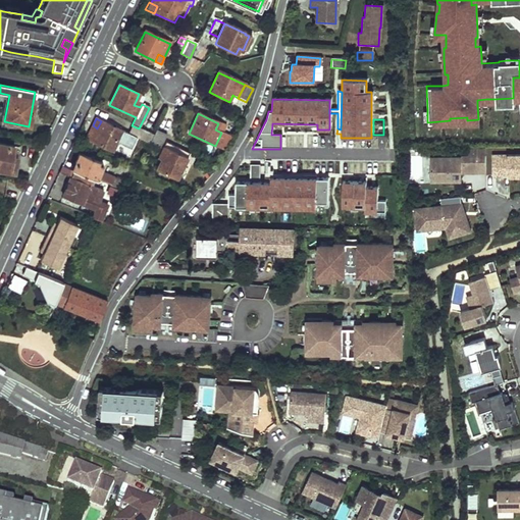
[(93,125),(86,138),(112,152),(116,143),(130,149),(135,138),(148,144),(148,143),(152,135),(139,128),(132,125),(127,135),(101,121),(97,128),(93,125)]
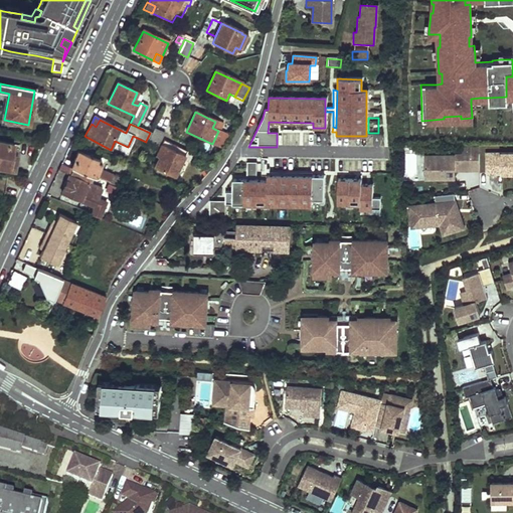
[(212,128),(218,131),(221,124),(215,122),(212,128)]
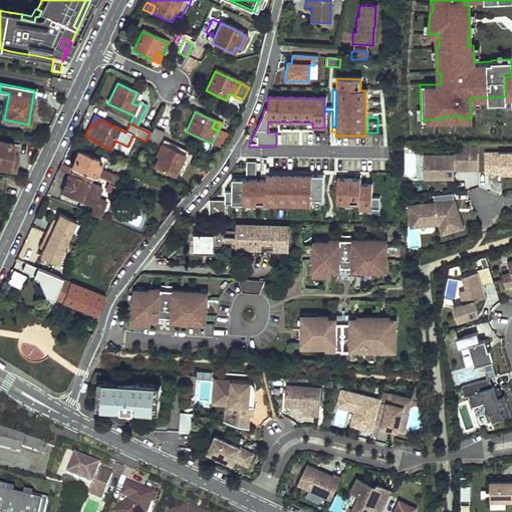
[(150,133),(146,141),(156,146),(162,134),(152,129),(150,133)]
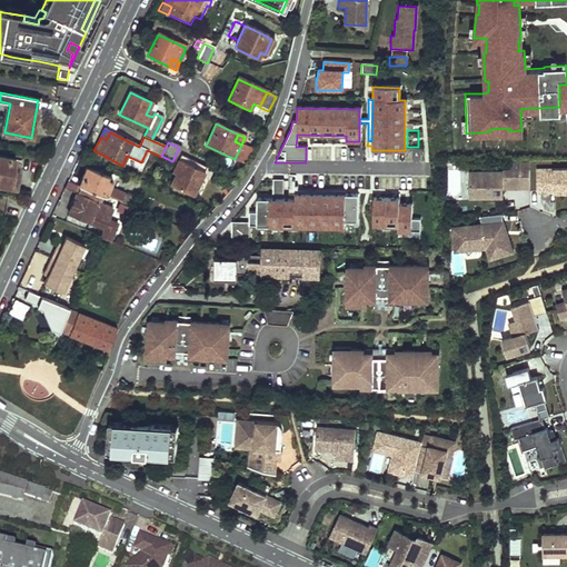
[(245,146),(238,160),(245,163),(251,149),(245,146)]
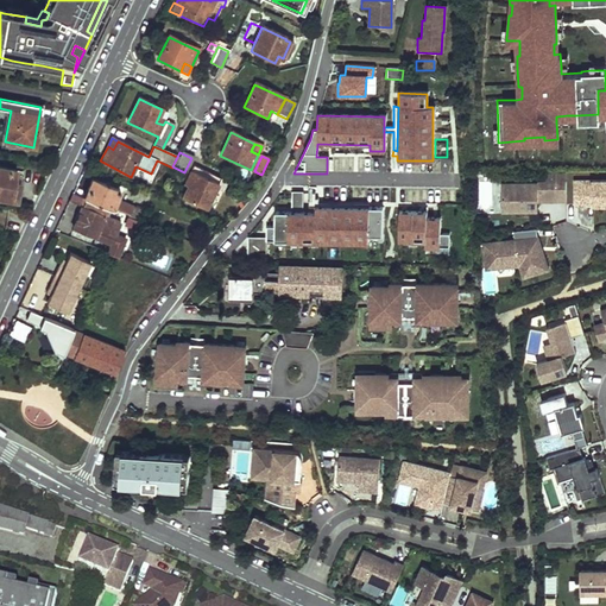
[(187,185),(182,196),(206,207),(219,180),(193,166),(184,184),(187,185)]
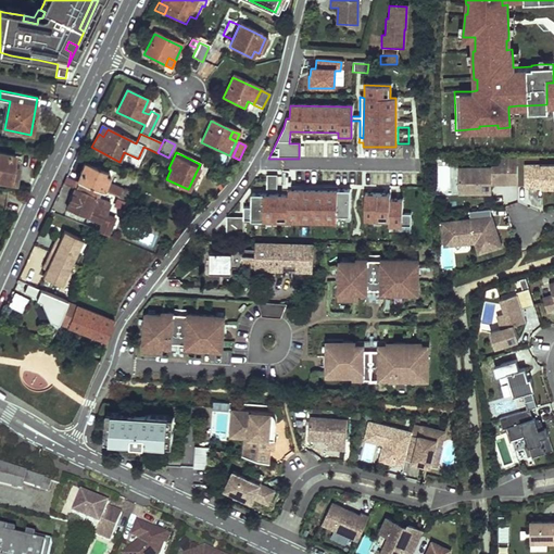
[(0,180),(9,183),(12,167),(13,156),(0,153),(0,180)]
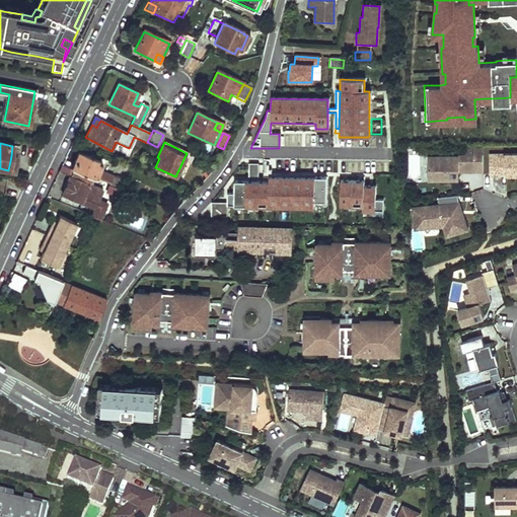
[(464,148),(464,156),(482,156),(481,148),(464,148)]
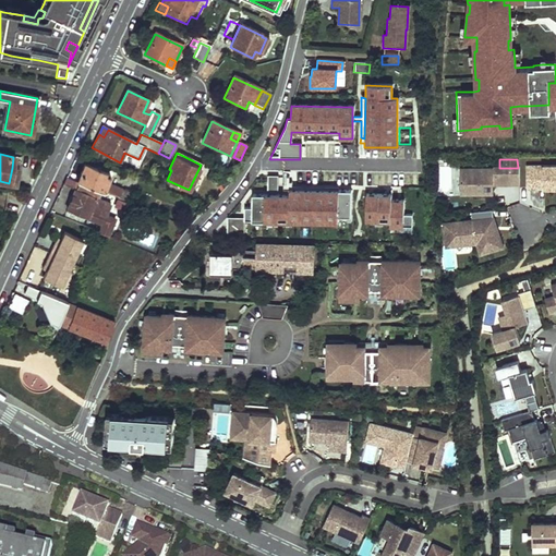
[(109,176),(84,166),(77,182),(100,192),(101,193),(109,176)]
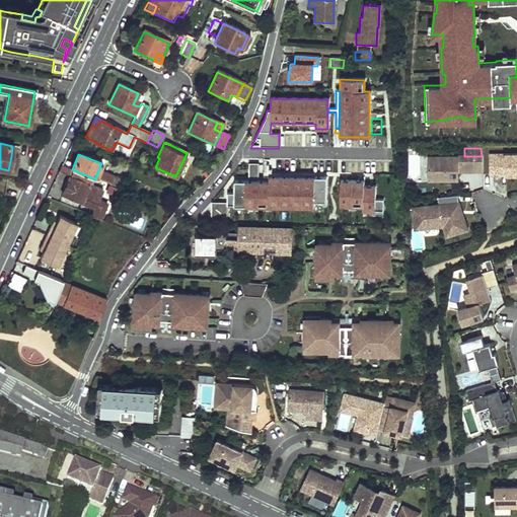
[(516,155),(490,156),(490,176),(516,175),(516,155)]
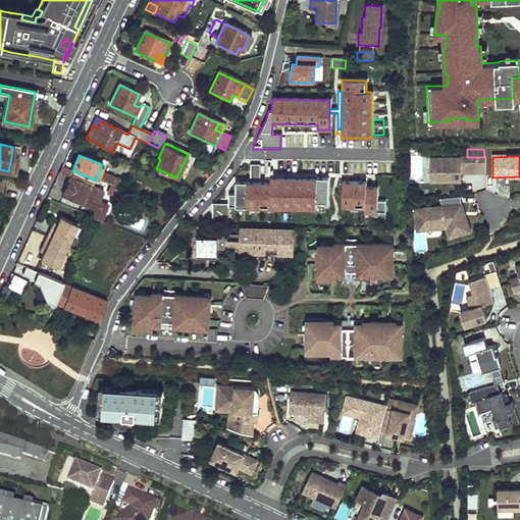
[(434,170),(434,180),(460,180),(460,174),(460,173),(455,173),(455,168),(459,168),(459,169),(475,168),(475,173),(484,173),(484,157),(467,157),(430,157),(430,170),(434,170)]
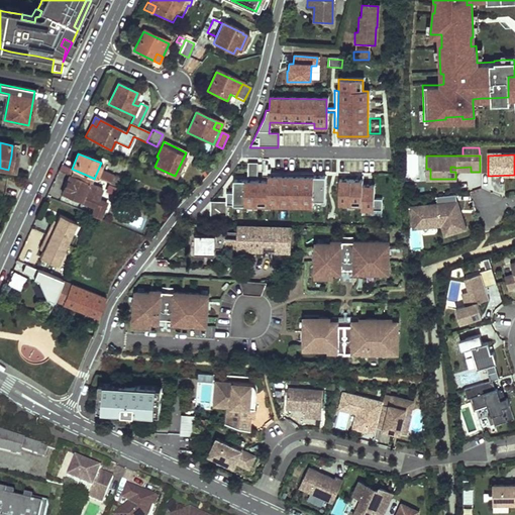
[(256,164),(246,164),(246,178),(256,178),(256,164)]
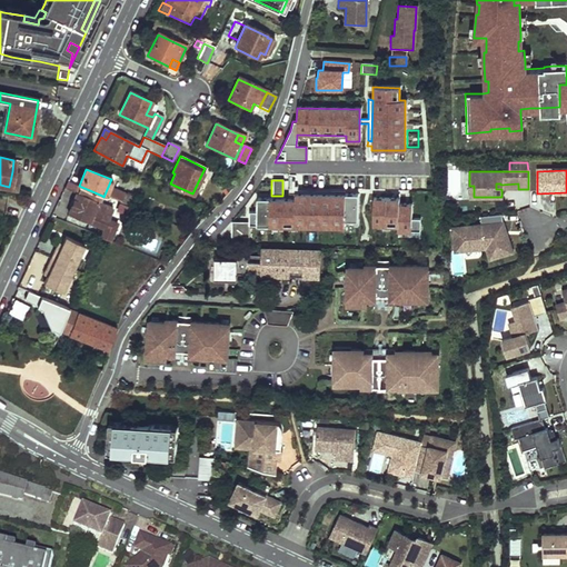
[(113,209),(99,202),(102,196),(79,186),(68,214),(88,222),(91,215),(108,221),(113,209)]
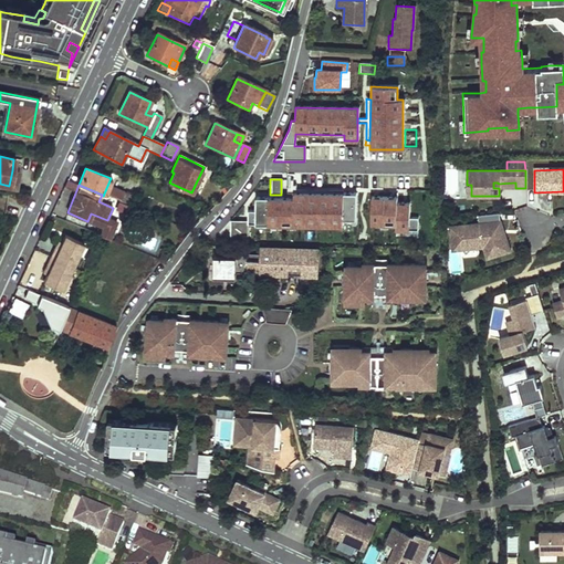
[(122,192),(111,188),(107,197),(118,201),(122,192)]
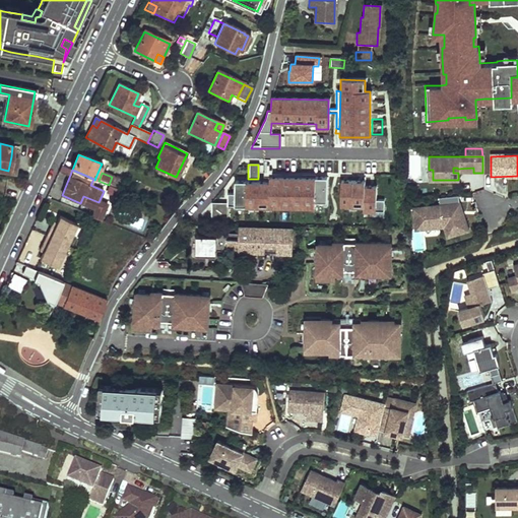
[(267,183),(234,182),(234,195),(227,195),(227,203),(210,203),(210,219),(227,219),(227,206),(314,208),(314,202),(326,202),(326,179),(314,178),(271,178),(267,178),(267,183)]
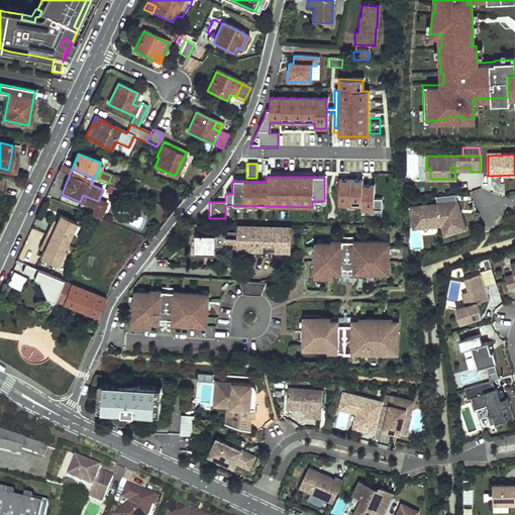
[(362,181),(338,181),(337,206),(361,206),(361,211),(381,211),(381,200),(373,200),(373,186),(362,186),(362,181)]
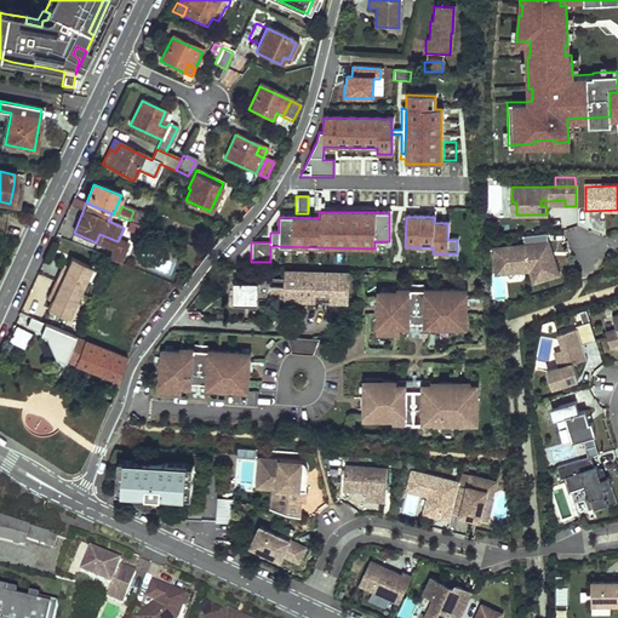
[(125,233),(136,236),(139,225),(127,223),(125,233)]
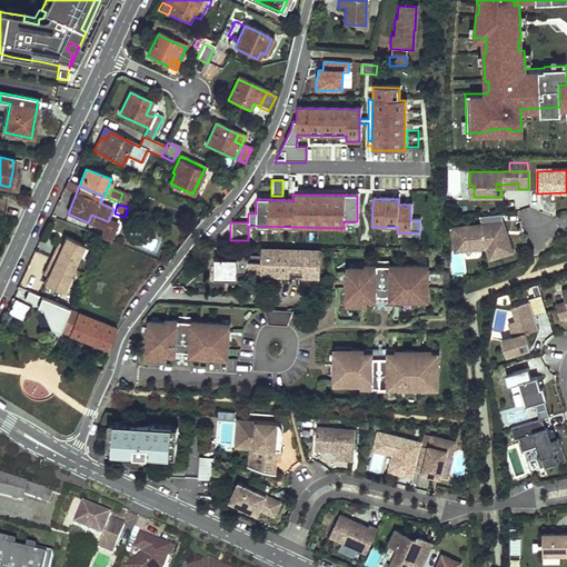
[(480,226),(451,229),(454,254),(485,250),(488,260),(511,254),(506,237),(503,238),(501,234),(505,232),(501,224),(500,216),(479,218),(480,226)]
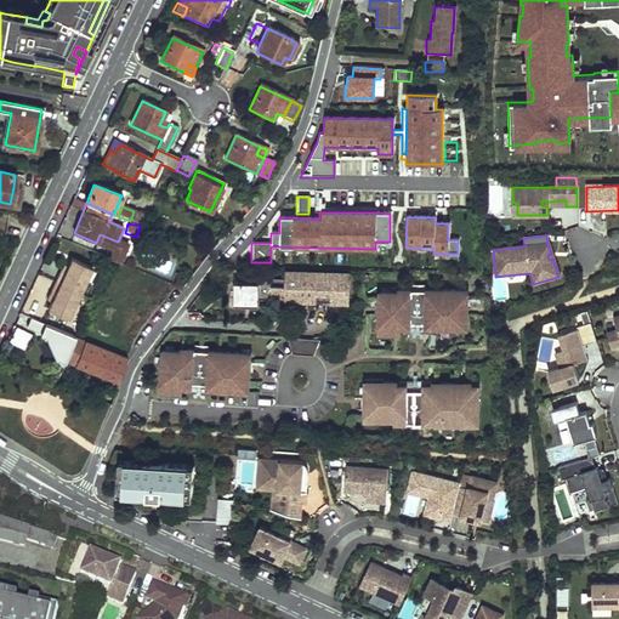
[(115,248),(109,245),(103,257),(114,262),(118,253),(114,250),(115,248)]
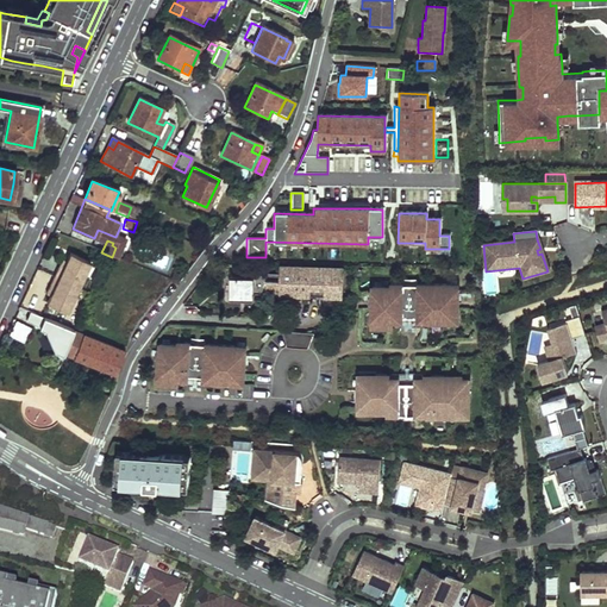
[(62,268),(57,266),(54,276),(79,287),(88,262),(68,254),(64,261),(62,268)]
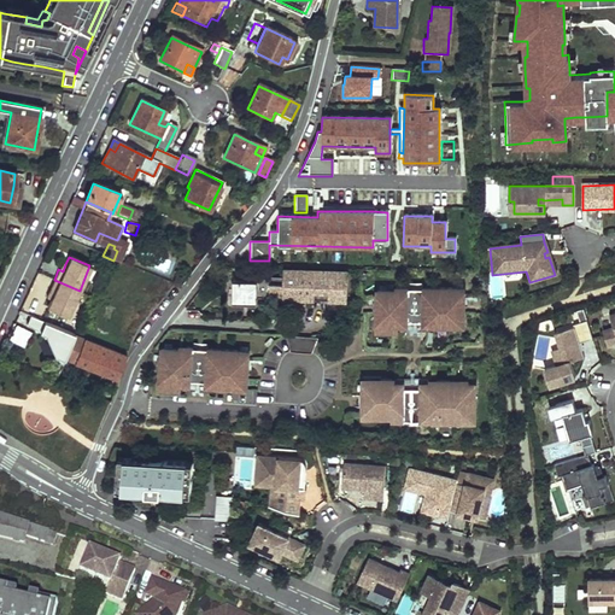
[(269,279),(269,299),(345,302),(346,274),(282,270),(282,280),(269,279)]
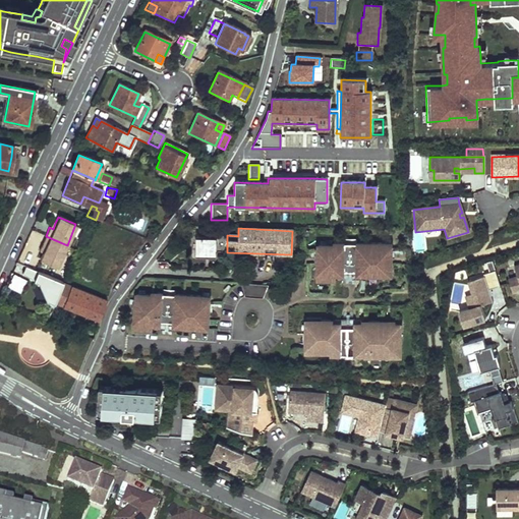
[(195,256),(217,256),(217,251),(227,252),(227,235),(210,234),(209,237),(196,236),(195,256)]
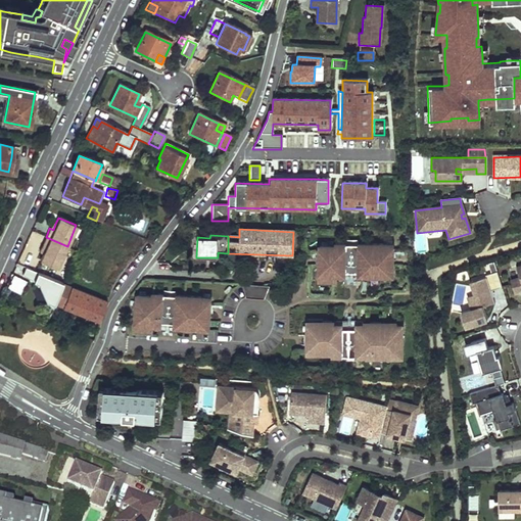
[(40,261),(58,269),(67,246),(46,237),(42,247),(45,248),(43,254),(40,261)]
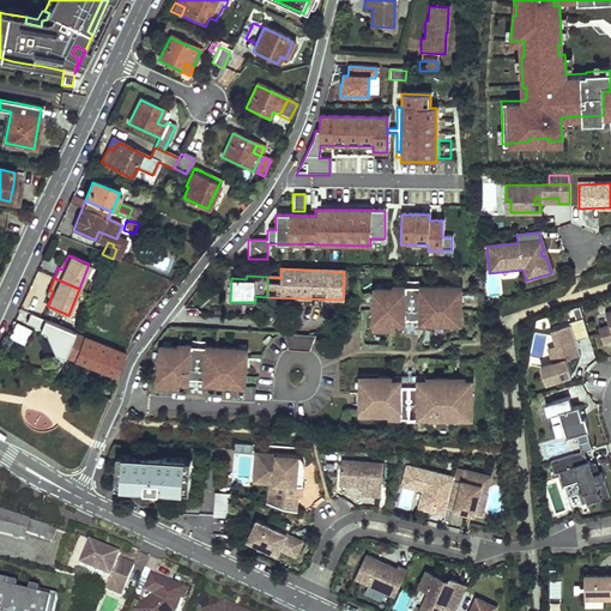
[(373,307),(376,307),(377,312),(373,312),(373,331),(381,331),(393,330),(393,328),(393,325),(405,324),(405,320),(417,319),(417,325),(430,325),(439,325),(439,321),(452,321),(452,318),(459,318),(460,288),(393,288),(392,290),(373,290),(373,307)]
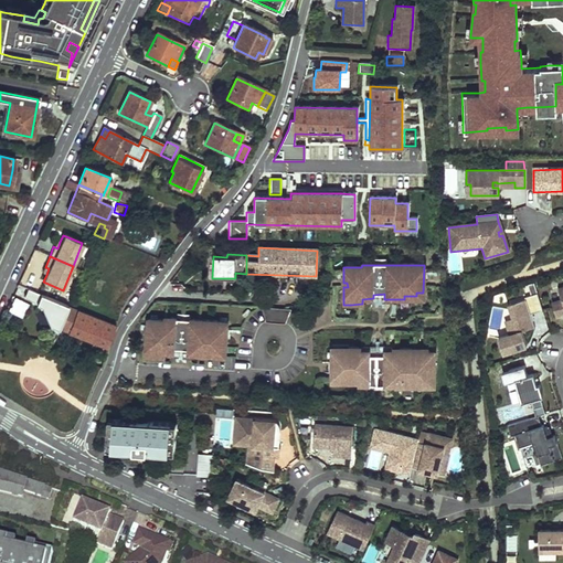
[(362,303),(378,303),(378,298),(380,298),(380,303),(396,304),(396,299),(384,299),(384,294),(373,295),(373,298),(362,299),(362,303)]
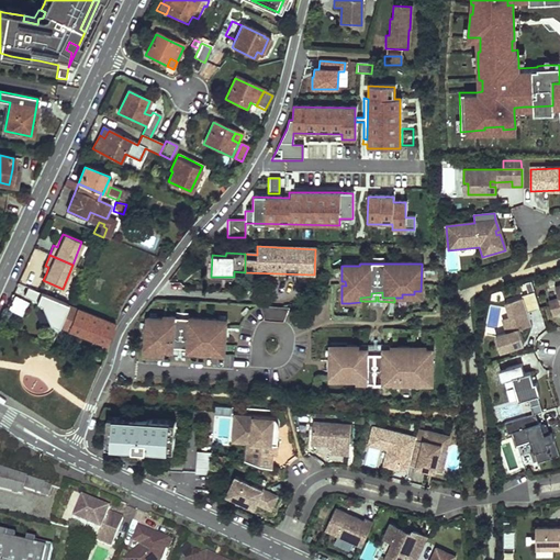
[(494,337),(499,353),(523,345),(518,331),(530,326),(526,313),(538,310),(533,293),(521,297),(522,299),(504,304),(508,317),(513,332),(505,334),(494,337)]
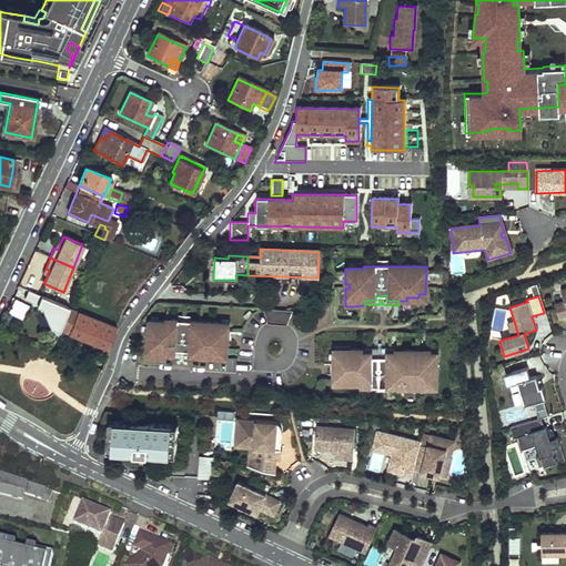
[(11,301),(6,315),(20,321),(27,306),(11,301)]
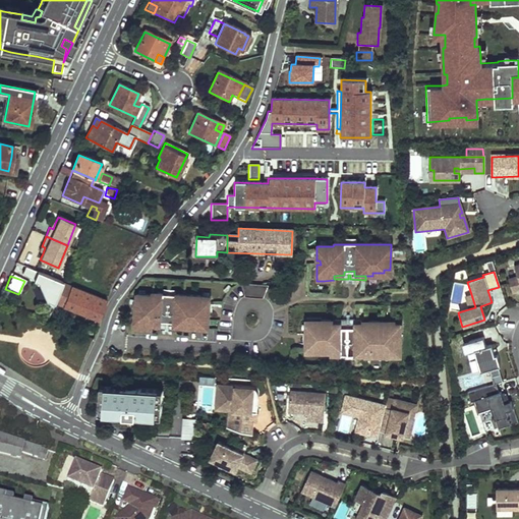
[(61,286),(54,302),(98,321),(106,301),(58,282),(57,284),(61,286)]
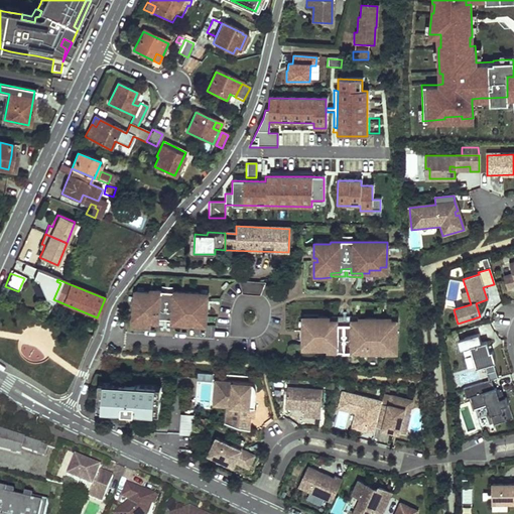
[(264,283),(239,281),(241,295),(249,295),(249,293),(254,293),(254,296),(259,296),(264,283)]
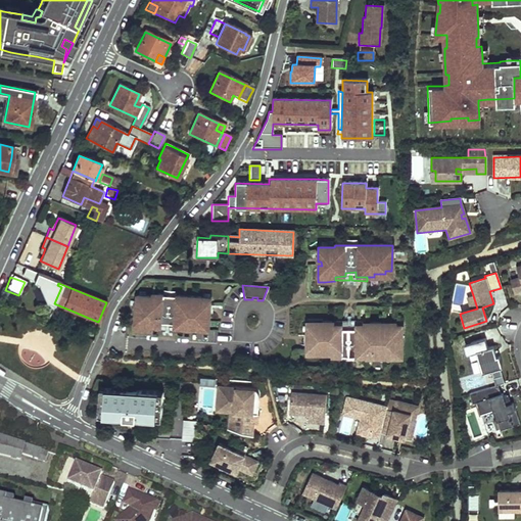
[(151,331),(151,326),(161,327),(162,323),(172,324),(172,328),(183,329),(190,329),(190,326),(202,327),(202,324),(208,324),(210,299),(152,294),(152,297),(137,296),(135,311),(139,312),(138,315),(135,315),(134,325),(141,326),(141,331),(151,332),(151,331)]
